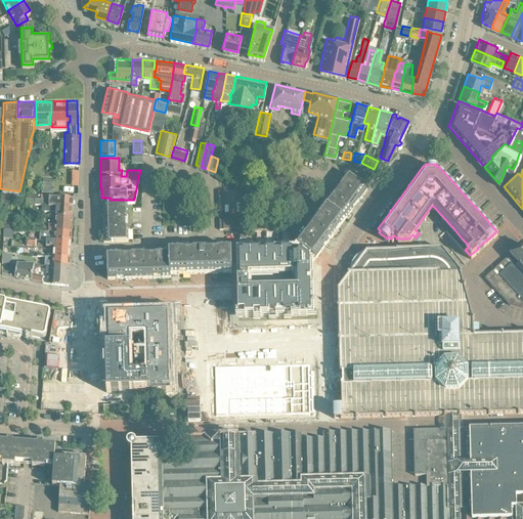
[(347,170),(295,240),(296,241),(309,250),(315,254),(349,208),(366,184),(347,170)]
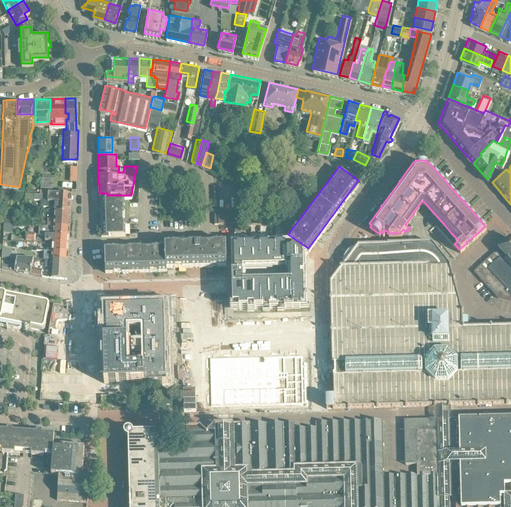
[(41,170),(41,177),(50,178),(51,171),(41,170)]
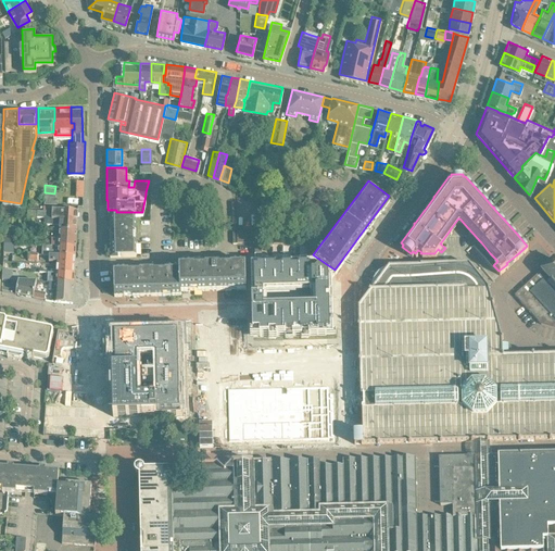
[(77,215),(77,205),(60,204),(59,209),(51,208),(51,204),(45,204),(43,207),(37,207),(36,213),(43,213),(43,211),(51,212),(51,214),(77,215)]
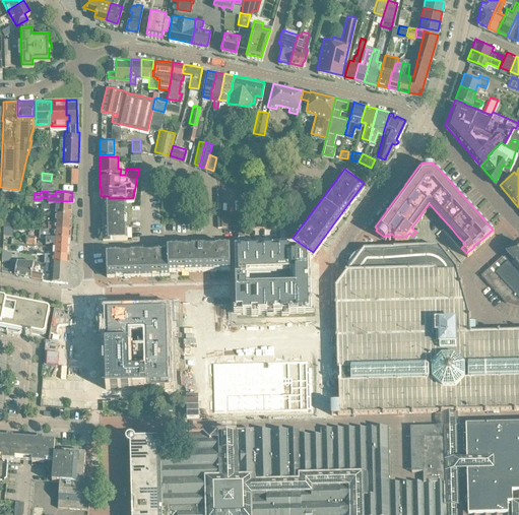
[(71,211),(72,201),(48,200),(48,198),(41,197),(41,199),(41,205),(55,206),(54,210),(71,211)]
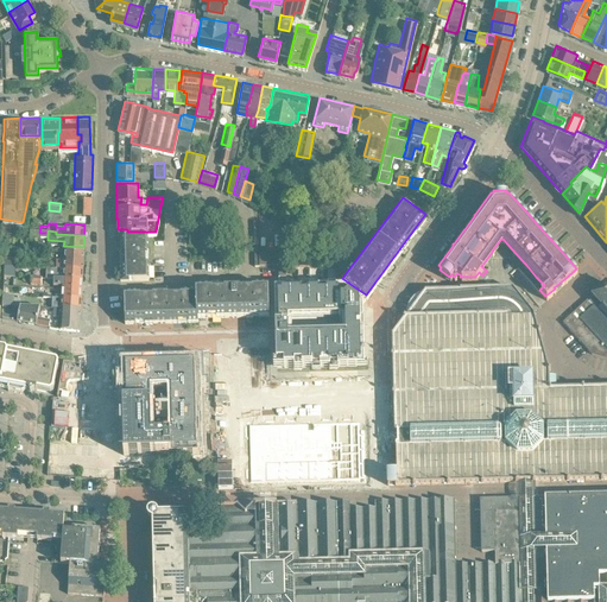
[(147,276),(147,249),(147,232),(127,232),(119,232),(120,277),(147,276)]
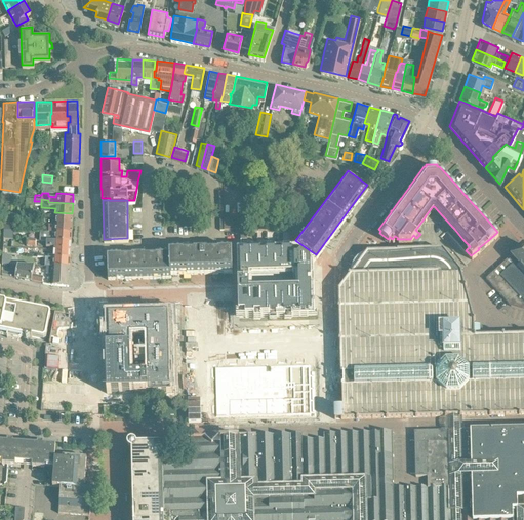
[(71,229),(72,213),(54,212),(54,221),(48,221),(47,228),(71,229)]
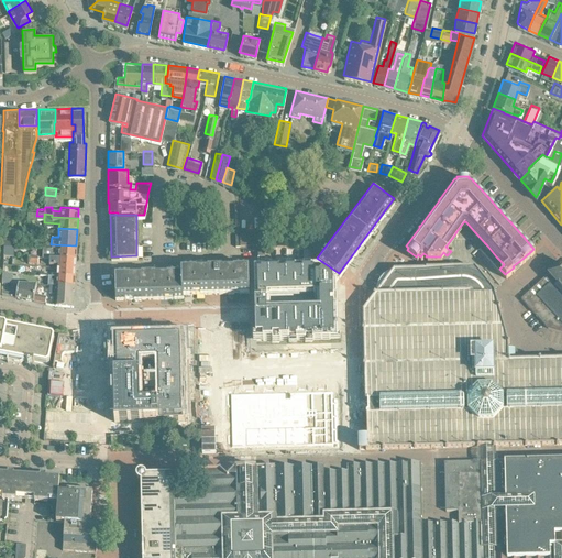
[(14,242),(10,242),(3,242),(2,251),(13,252),(14,242)]
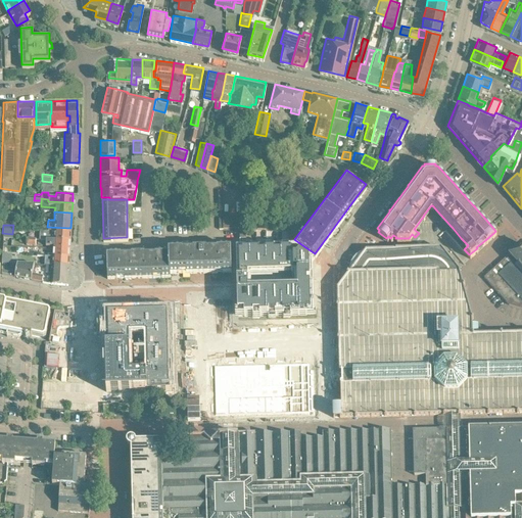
[(70,236),(70,228),(47,227),(39,227),(39,235),(45,236),(45,235),(70,236)]
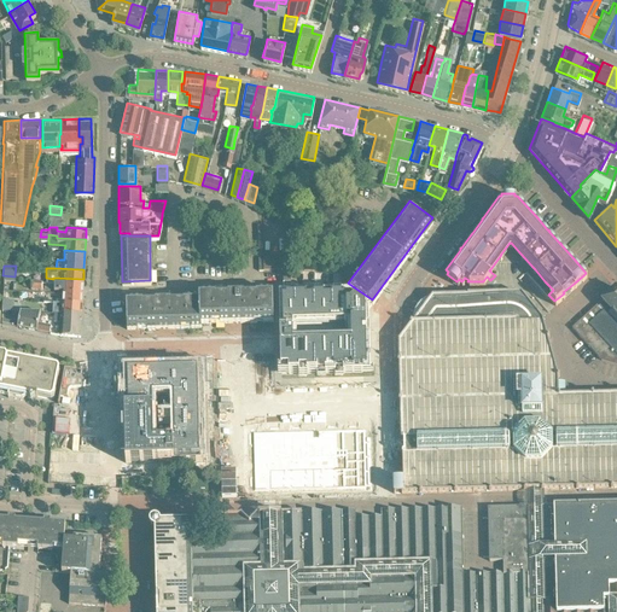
[(82,289),(83,279),(53,278),(53,279),(53,285),(63,286),(63,289),(82,289)]
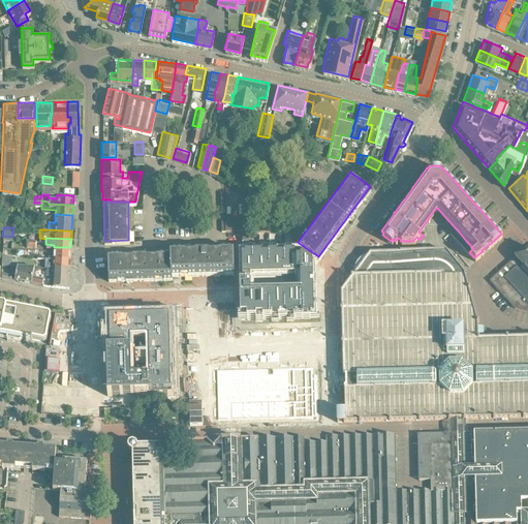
[(527,308),(527,244),(526,242),(489,276),(514,304),(527,308)]
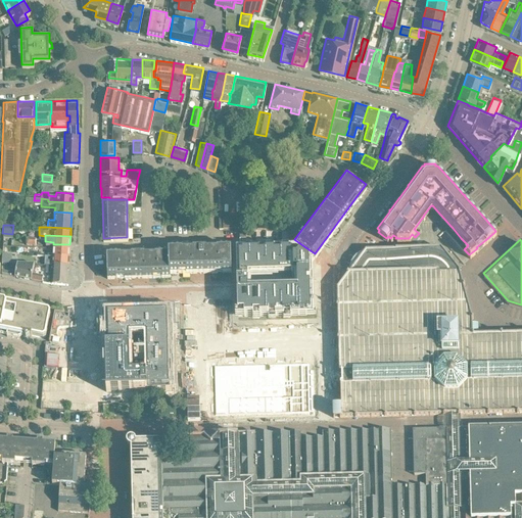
[(257,243),(257,245),(244,246),(244,243),(236,243),(236,276),(237,281),(237,292),(239,292),(239,308),(243,308),(243,312),(251,312),(252,312),(252,310),(258,310),(258,312),(259,312),(261,312),(267,312),(268,312),(268,309),(274,309),(274,312),(275,312),(276,312),(282,311),(283,311),(283,309),(289,309),(289,311),(290,311),(306,311),(306,307),(313,307),(313,305),(313,304),(312,277),(312,275),(312,262),(311,257),(306,253),(309,249),(295,240),(293,242),(288,242),(288,245),(281,245),(281,242),(273,242),(273,245),(267,245),(266,243),(257,243)]
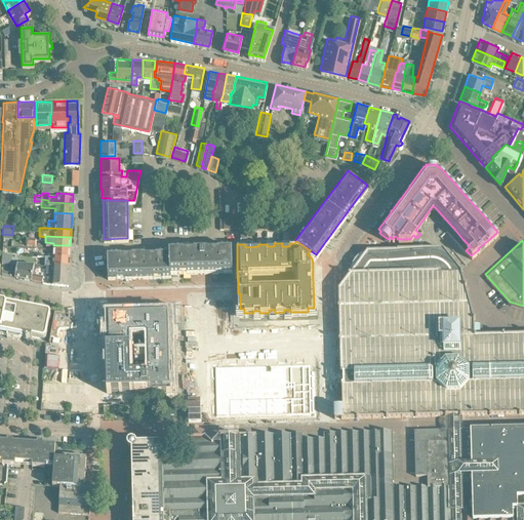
[(70,245),(53,245),(50,244),(50,248),(53,248),(52,250),(48,250),(48,246),(40,246),(40,252),(70,254),(70,245)]
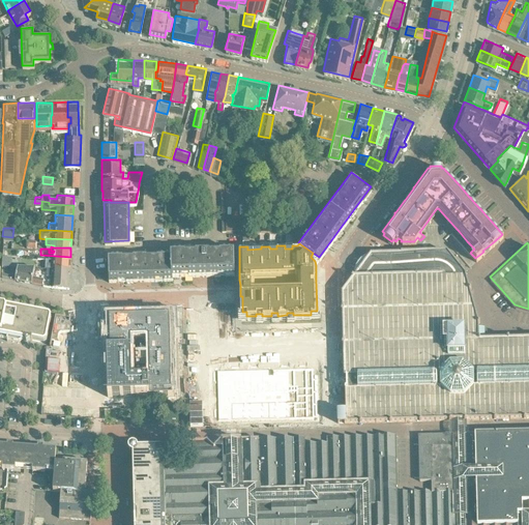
[(170,249),(170,252),(171,252),(171,273),(172,273),(234,271),(233,246),(170,249)]
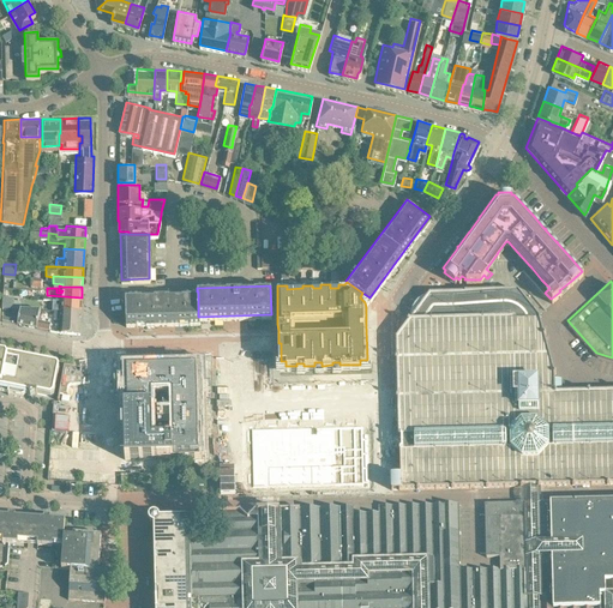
[(517,287),(509,287),(428,289),(421,299),(396,332),(395,333),(395,335),(395,336),(396,373),(396,374),(397,409),(397,437),(398,483),(398,485),(529,482),(612,479),(612,386),(554,389),(554,383),(554,381),(553,381),(553,377),(554,377),(554,374),(553,374),(553,369),(538,312),(539,312),(538,311),(536,311),(517,287)]
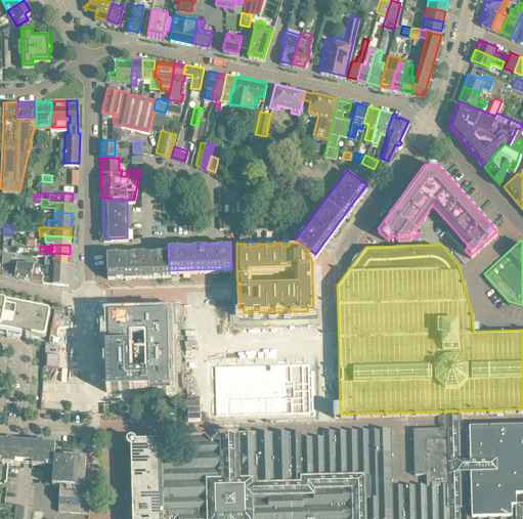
[(169,249),(168,249),(106,251),(106,275),(170,273),(170,270),(169,270),(169,249)]
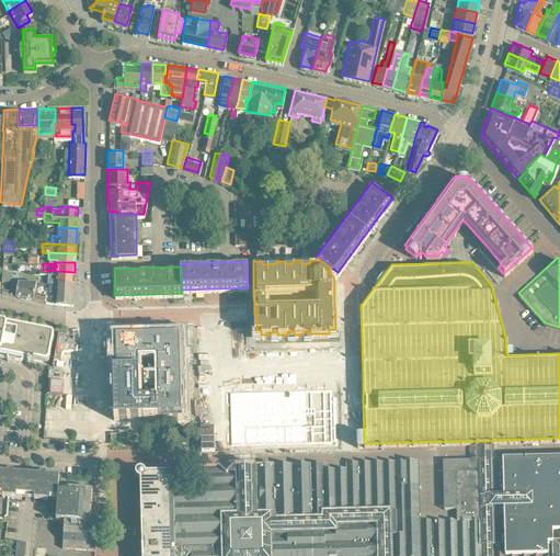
[(2,268),(1,278),(10,278),(12,278),(12,269),(2,268)]
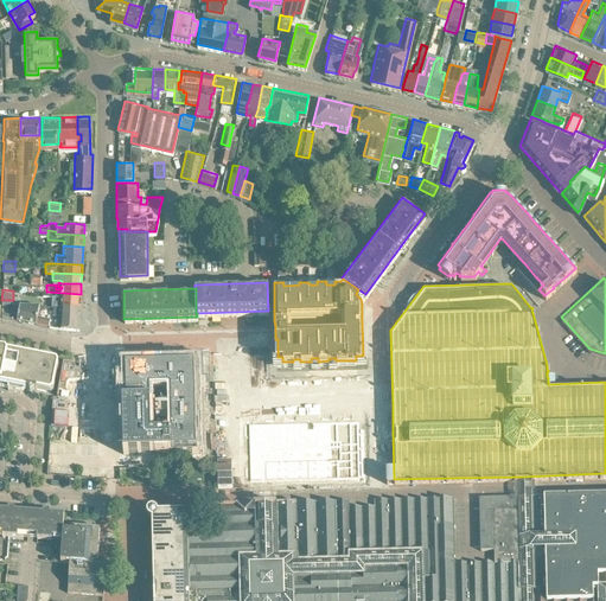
[(81,294),(46,292),(36,292),(34,299),(38,299),(55,300),(55,302),(80,304),(81,294)]
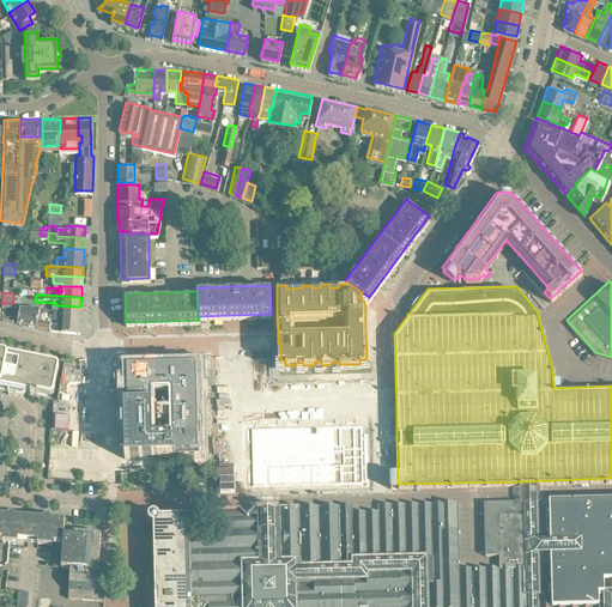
[(19,304),(19,308),(17,319),(36,323),(37,317),(40,305),(19,304)]
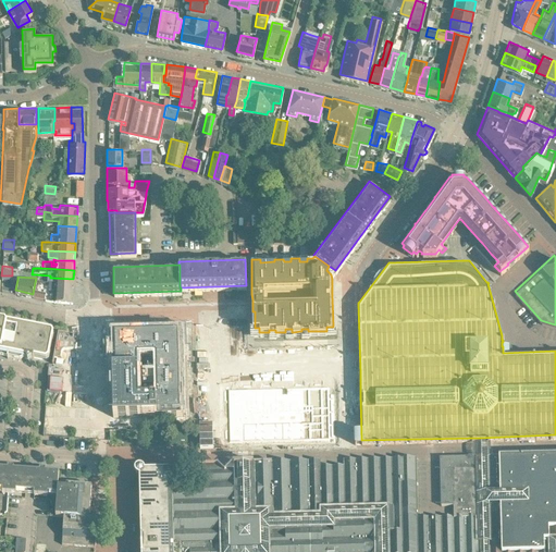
[(73,279),(50,278),(49,278),(48,286),(56,286),(54,298),(72,299),(73,279)]
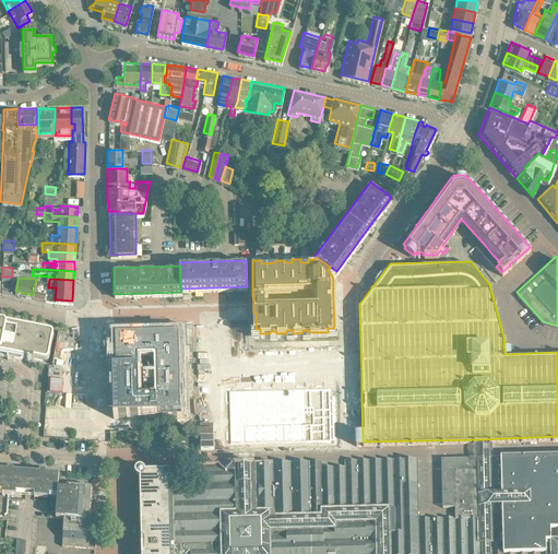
[(52,330),(50,328),(38,326),(39,325),(35,325),(23,322),(20,321),(8,319),(4,318),(0,317),(0,352),(7,354),(7,355),(8,355),(8,354),(19,356),(23,354),(25,354),(27,357),(31,355),(33,355),(33,353),(45,355),(47,354),(48,352),(49,352),(49,349),(51,337),(52,333),(51,332),(52,330)]
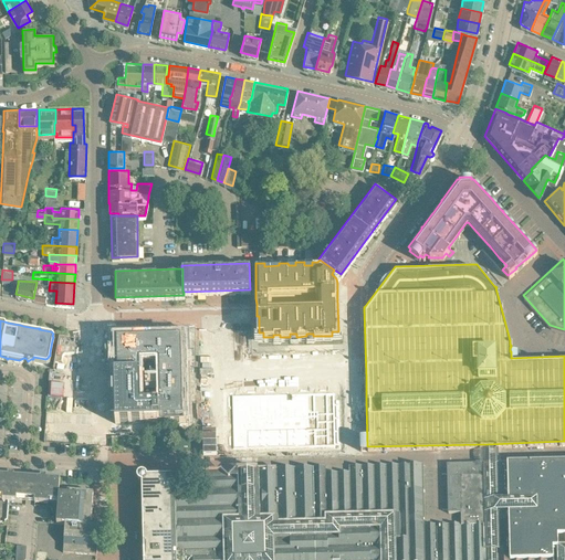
[(184,333),(184,331),(166,333),(131,334),(117,334),(112,334),(112,335),(116,335),(116,345),(113,345),(113,359),(116,359),(116,369),(113,369),(113,383),(117,383),(117,393),(114,393),(114,419),(139,419),(160,418),(173,418),(186,418),(186,391),(181,391),(181,381),(186,381),(185,368),(181,368),(181,358),(185,357),(185,344),(180,344),(180,334),(184,334),(184,333)]
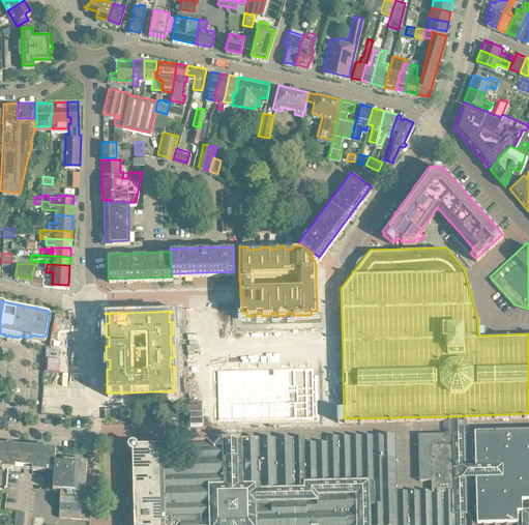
[(312,363),(216,366),(217,415),(313,413),(312,363)]
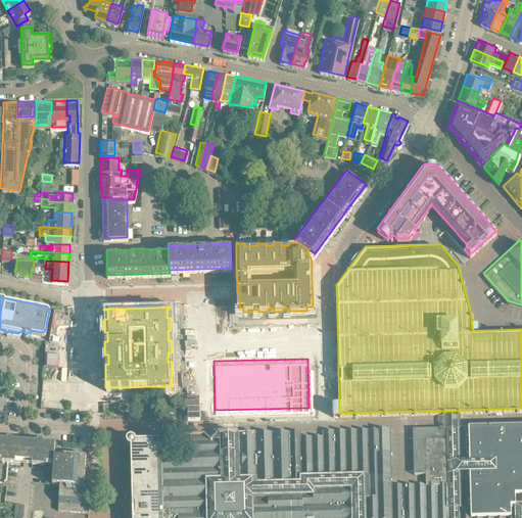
[(391,481),(391,471),(390,425),(389,425),(368,426),(322,427),(322,433),(300,433),(300,427),(254,428),(237,429),(235,429),(233,429),(232,429),(232,430),(226,430),(222,430),(222,429),(220,429),(220,430),(218,430),(218,429),(217,429),(216,430),(216,431),(210,435),(209,436),(209,435),(204,431),(204,430),(203,430),(202,430),(191,430),(189,430),(189,431),(190,454),(168,454),(168,442),(168,437),(169,437),(169,436),(161,437),(161,436),(159,436),(159,437),(146,437),(145,437),(135,437),(135,435),(133,434),(132,433),(130,433),(128,434),(127,435),(126,437),(126,439),(127,440),(129,442),(130,442),(131,453),(130,453),(130,454),(131,454),(131,468),(131,469),(131,483),(131,484),(132,499),(132,500),(132,514),(132,515),(132,517),(521,517),(521,422),(451,424),(412,425),(413,470),(425,470),(425,480),(391,481)]
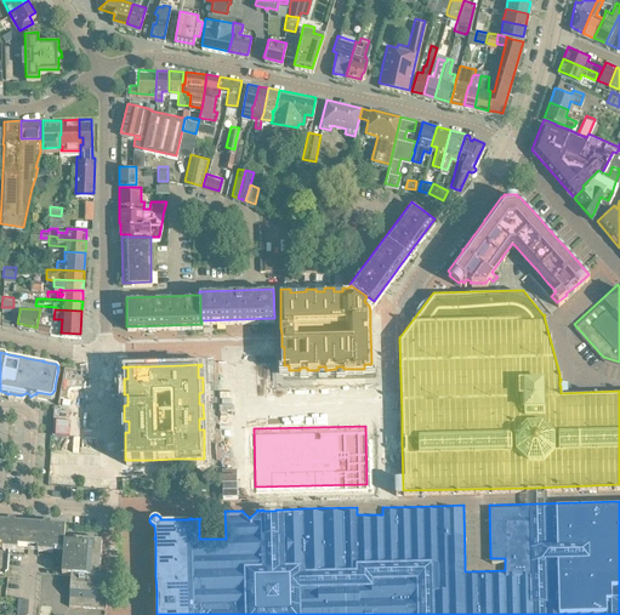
[(27,542),(29,519),(15,518),(15,516),(7,516),(7,517),(0,516),(0,539),(1,540),(1,544),(17,545),(17,541),(27,542)]
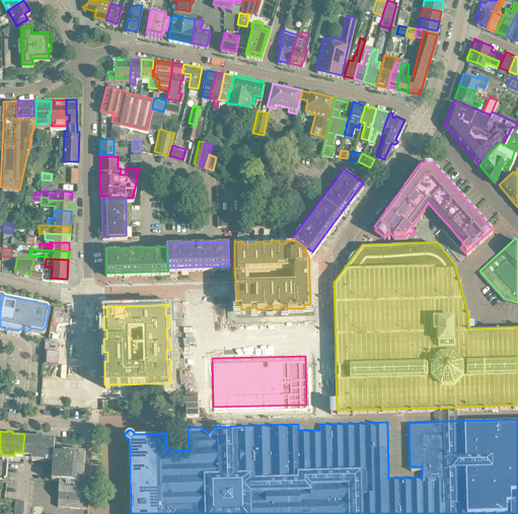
[(53,455),(53,449),(54,436),(42,435),(42,433),(37,433),(35,434),(24,434),(22,453),(31,453),(30,456),(44,457),(44,454),(53,455)]
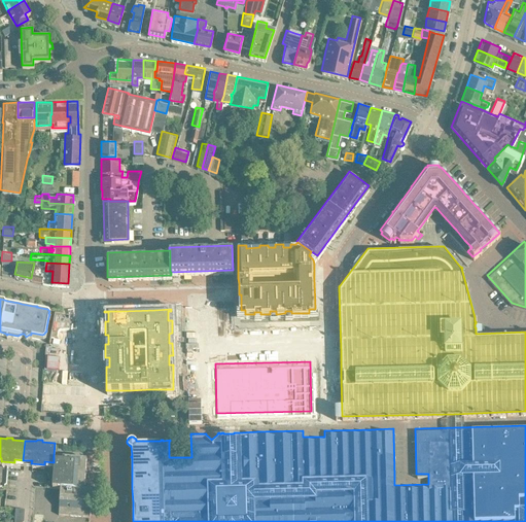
[(83,485),(85,456),(85,455),(62,453),(62,457),(54,456),(54,462),(53,479),(46,478),(46,484),(60,485),(58,511),(90,513),(91,487),(93,487),(93,485),(83,485)]
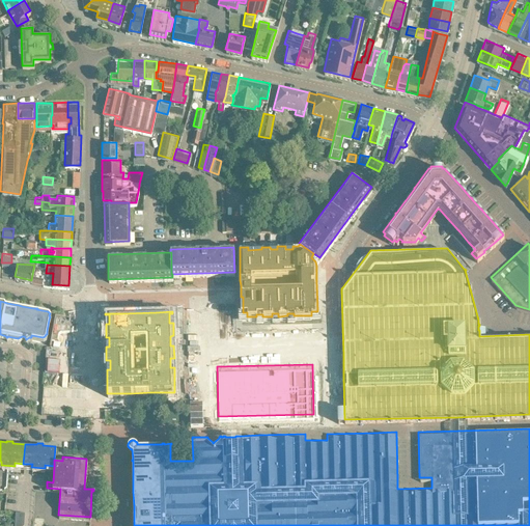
[(14,524),(19,524),(21,524),(23,522),(24,508),(15,508),(14,524)]
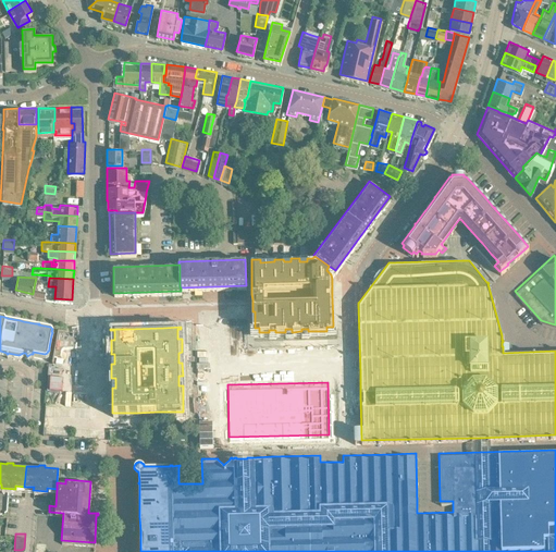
[(45,551),(46,539),(35,538),(34,551),(39,551),(45,551)]
